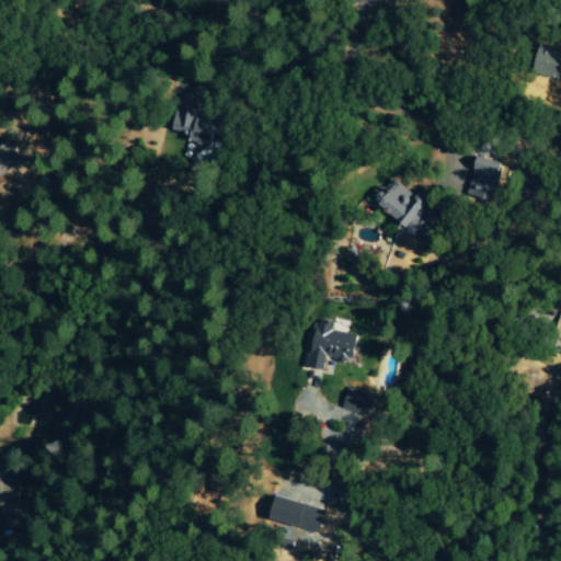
[(175,138),(222,146),(227,122),(196,116),(198,104),(182,101),(175,138)]
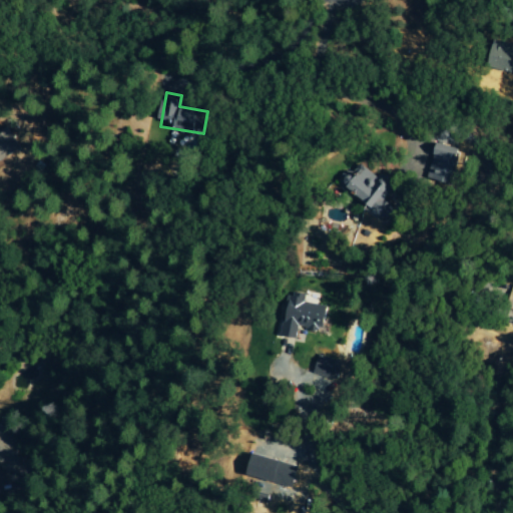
[(0,128),(0,163),(21,151),(6,125),(0,128)]
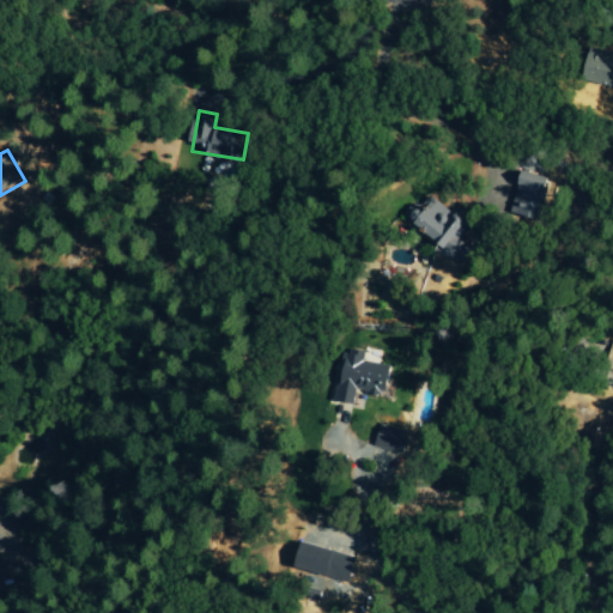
[(539,220),(552,178),(523,170),(510,211),(539,220)]
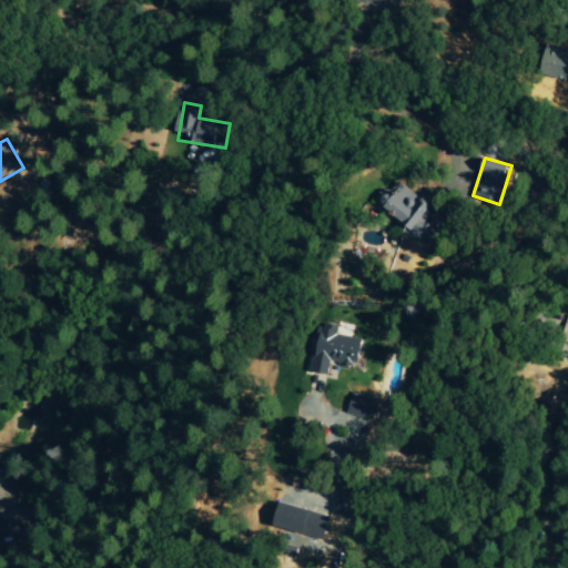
[(424,221),(434,205),(396,182),(379,208),(424,235),(430,225),(424,221)]
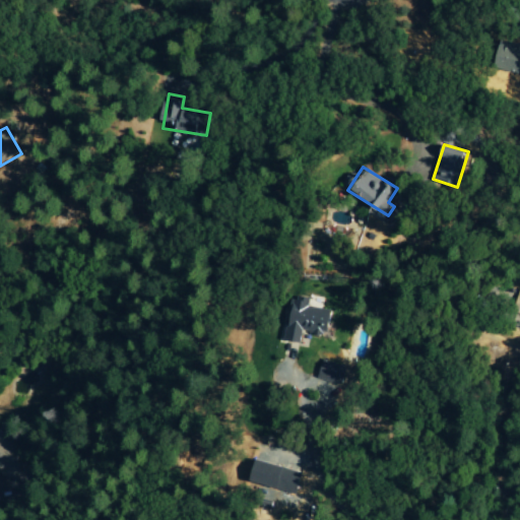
[(334,310),(309,307),(310,300),(289,297),(283,342),(301,344),(303,332),(331,335),(334,310)]
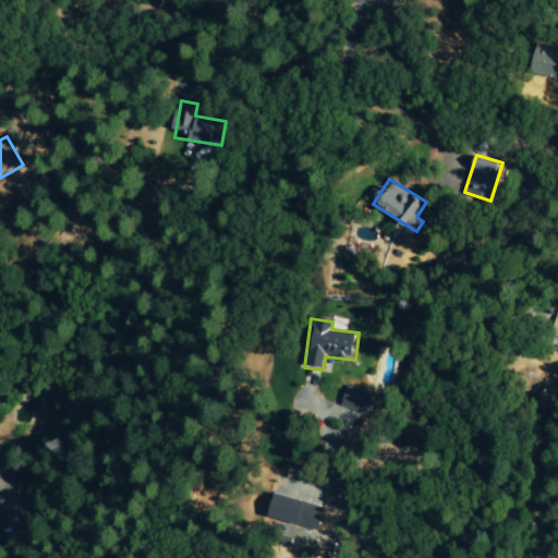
[(340,404),(365,414),(372,397),(347,388),(340,404)]
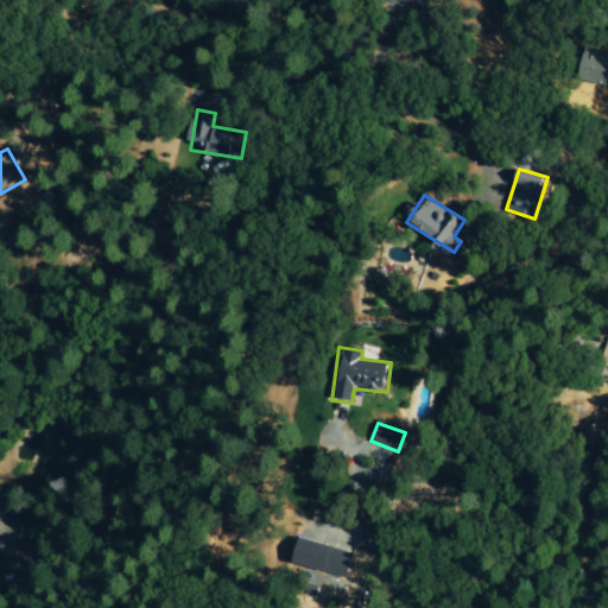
[(0,553),(23,561),(29,538),(18,534),(23,515),(0,508),(0,553)]
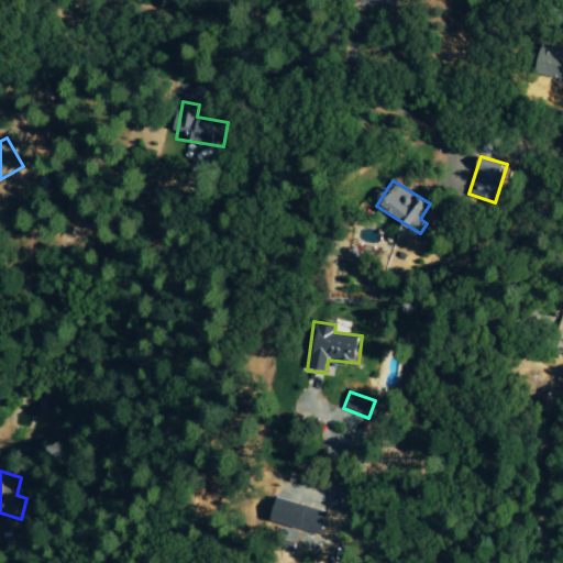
[(327,510),(276,500),(272,525),(322,533),(327,510)]
